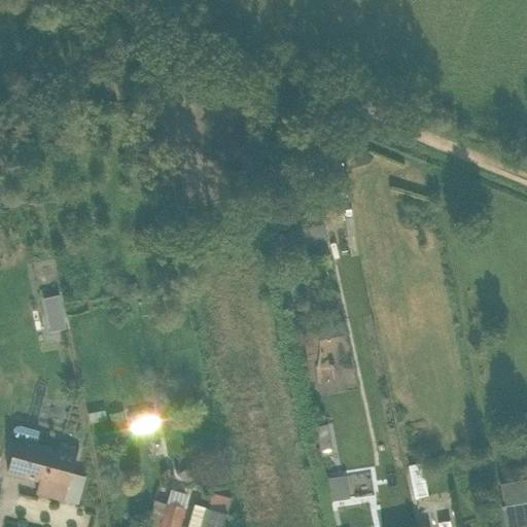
[(358,167),(371,163),(365,148),(353,152),(358,167)]
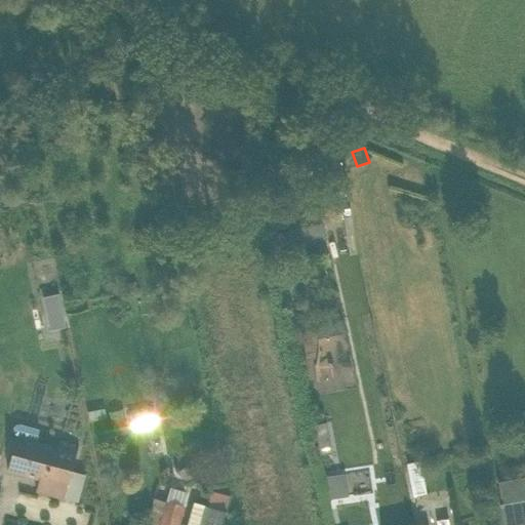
[(50,333),(65,328),(57,310),(43,315),(50,333)]
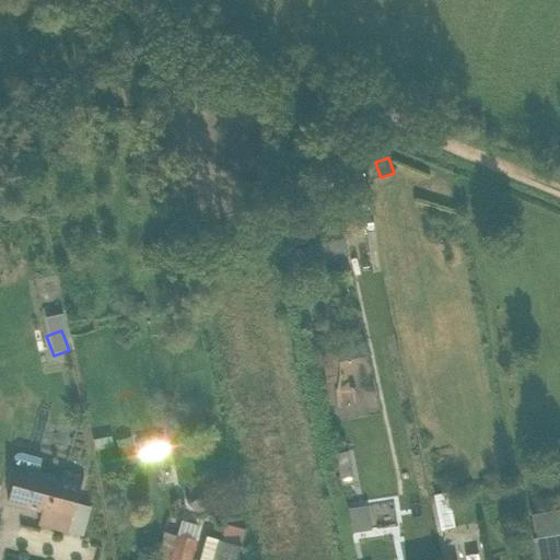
[(338,354),(364,353),(364,342),(337,345),(338,354)]
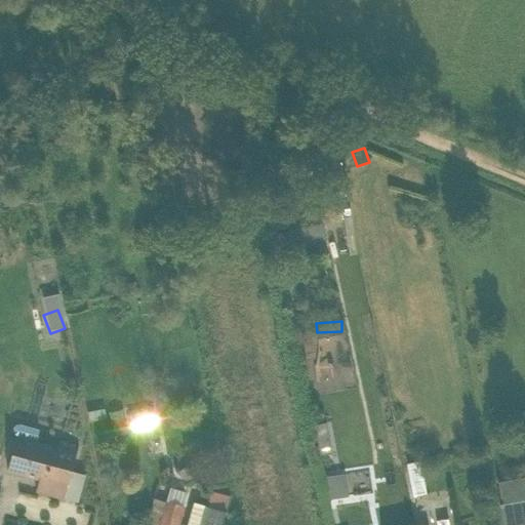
[(89,422),(106,419),(105,409),(87,412),(89,422)]
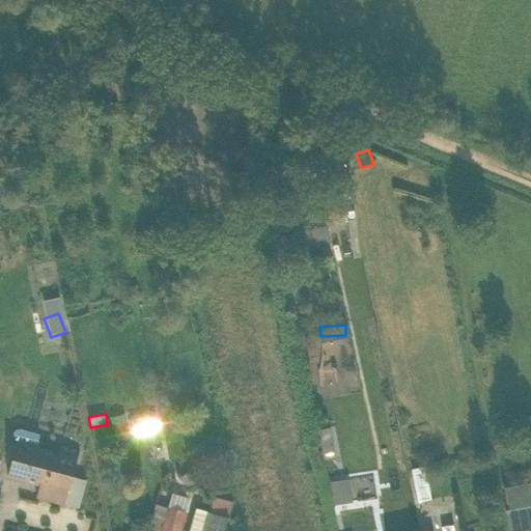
[(133,435),(157,429),(155,416),(130,421),(133,435)]
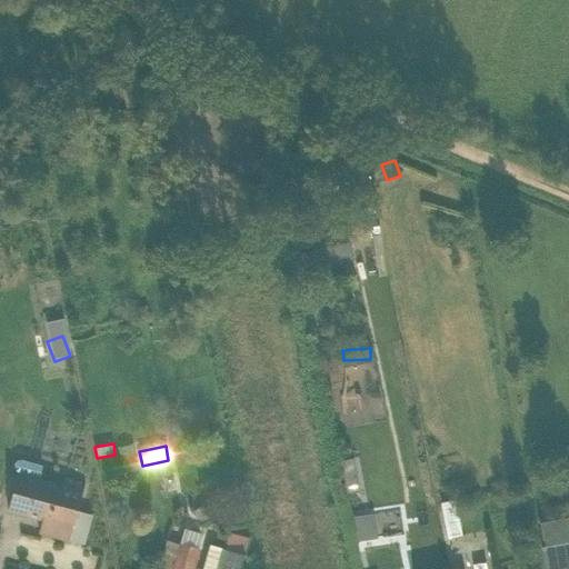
[(348,497),(357,495),(349,459),(338,461),(342,480),(345,479),(348,497)]
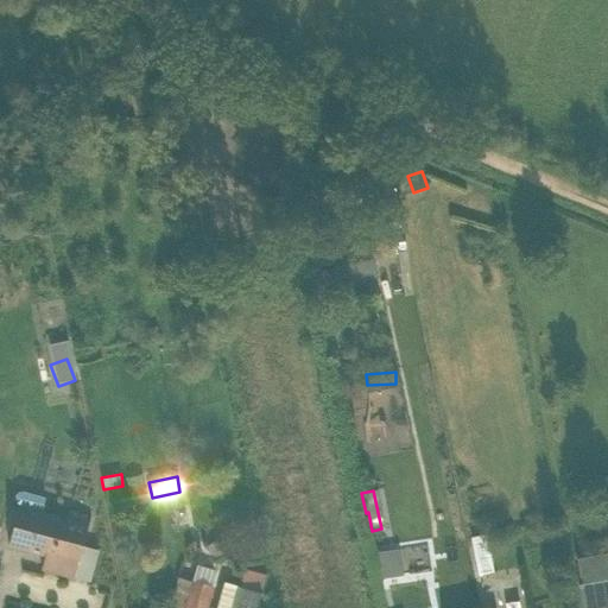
[(74,580),(90,517),(69,511),(67,518),(42,512),(45,499),(24,493),(19,493),(16,496),(14,500),(17,504),(19,506),(8,546),(45,556),(42,570),(74,580)]
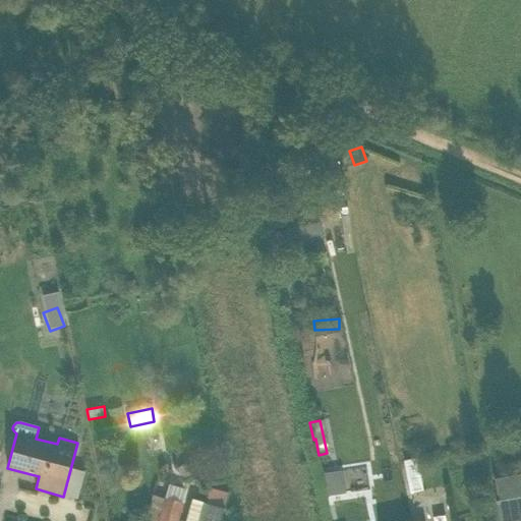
[(410,494),(423,491),(416,458),(403,461),(410,494)]
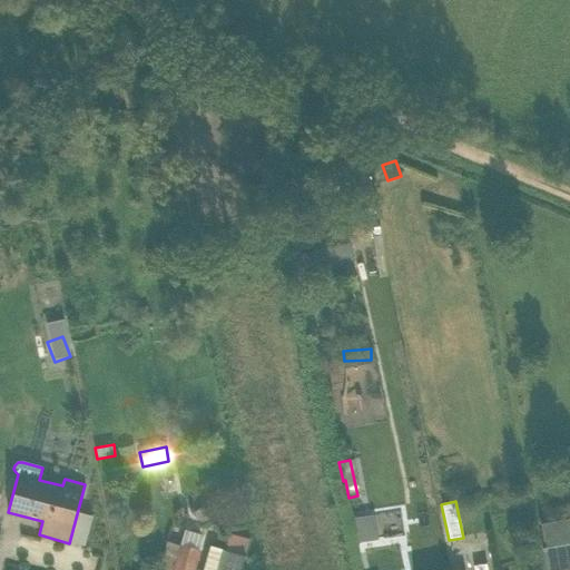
[(70,541),(82,544),(92,514),(79,510),(70,541)]
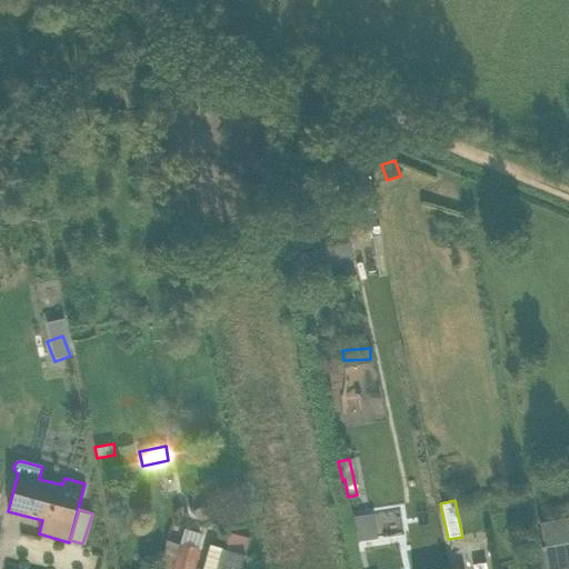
[(568,515),(538,518),(542,568),(547,568),(568,567),(568,515)]
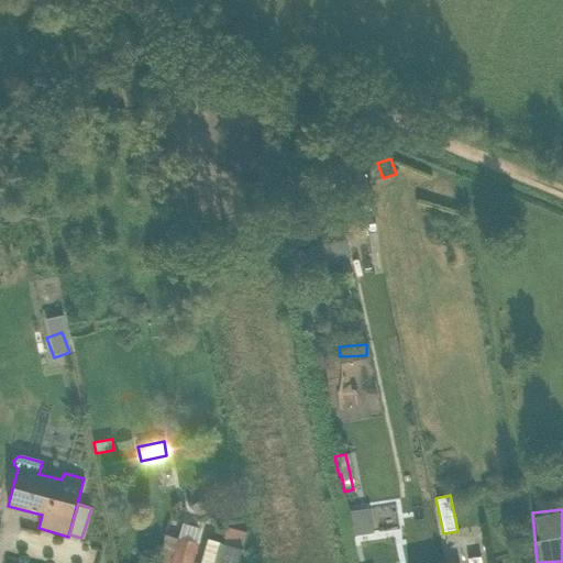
[(200,562),(238,562),(245,538),(230,533),(227,545),(220,543),(208,540),(200,562)]
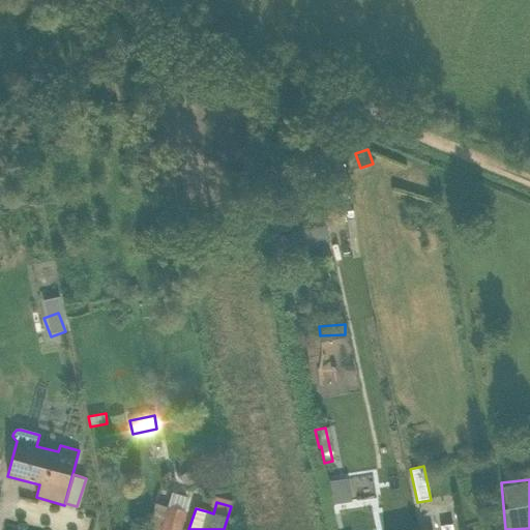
[(154,503),(146,529),(180,529),(186,512),(154,503)]
